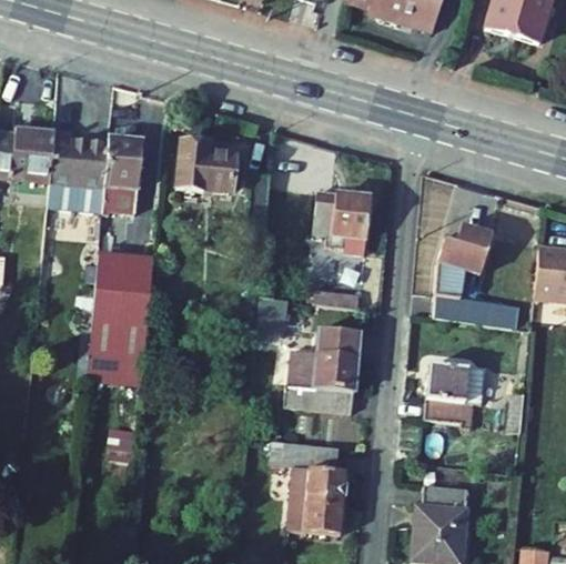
[(347,0),(347,1),(385,12),(383,18),(434,32),(441,8),(435,6),(436,0),(443,0),(347,0)]
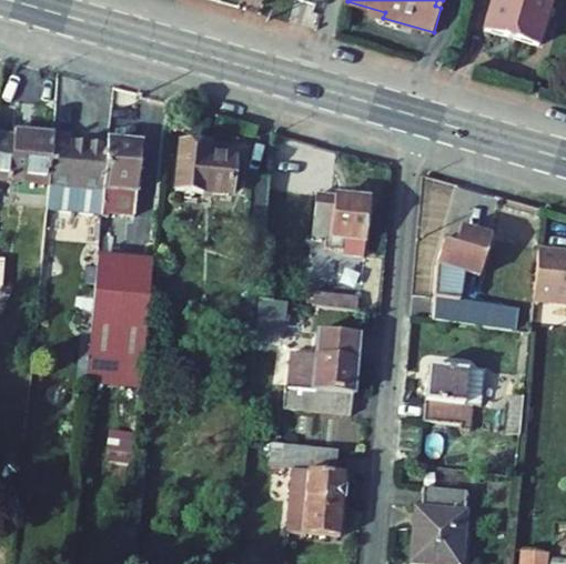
[(494,0),(486,28),(539,43),(552,0),(494,0)]
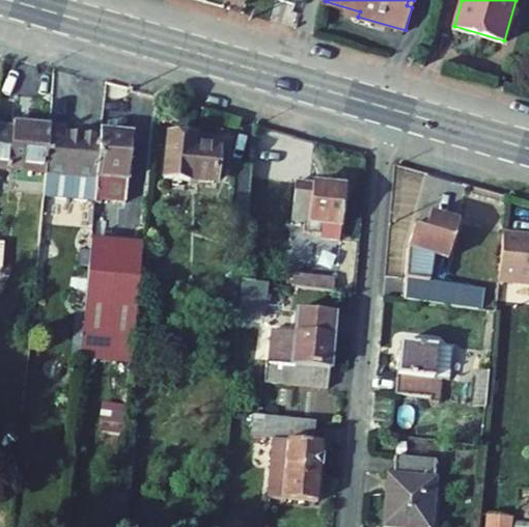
[(0,166),(47,171),(47,170),(51,122),(30,121),(29,128),(15,126),(0,123),(0,166)]
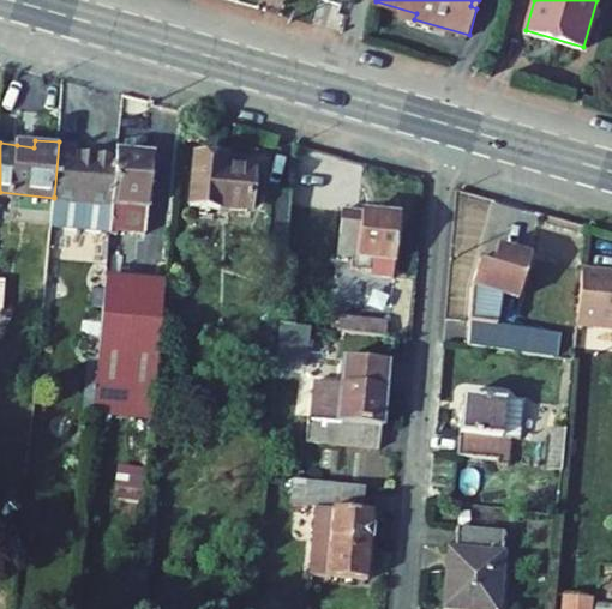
[(119,154),(78,150),(78,144),(59,142),(54,197),(114,202),(119,154)]
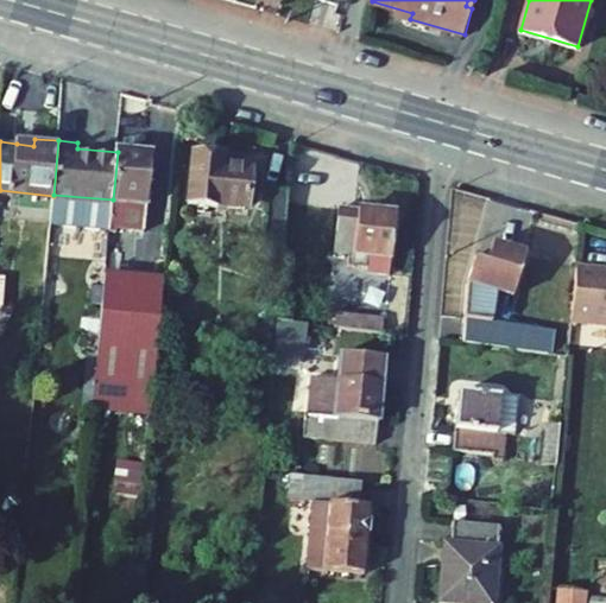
[(153,148),(118,146),(118,152),(113,200),(111,227),(118,229),(119,226),(146,229),(153,148)]
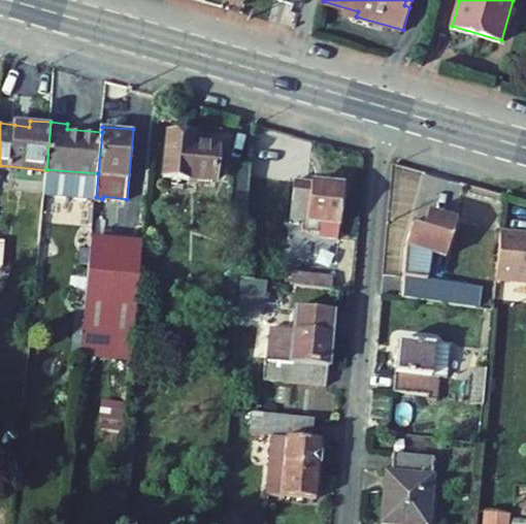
[(169,133),(165,172),(216,177),(218,148),(193,145),(194,135),(169,133)]
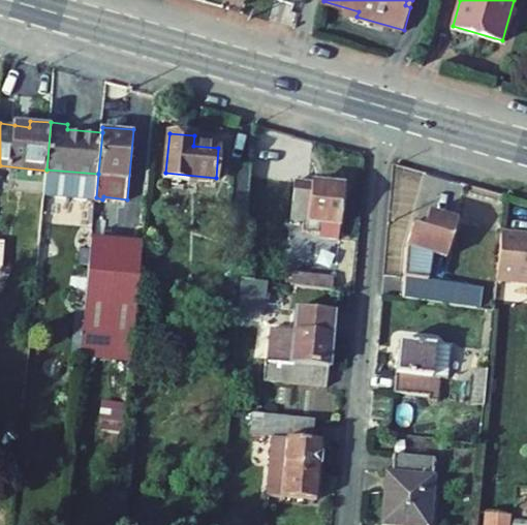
[(218,148),(219,137),(194,135),(193,146),(218,148)]
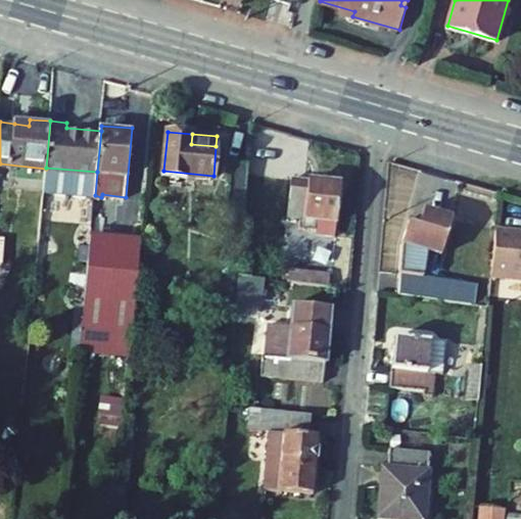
[(223,258),(241,261),(249,161),(232,159),(223,258)]
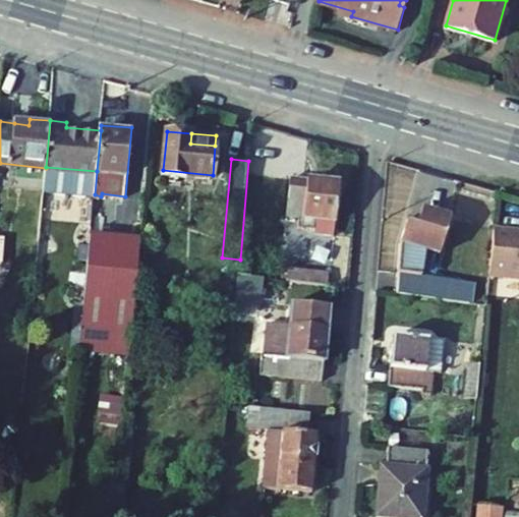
[(46,168),(44,190),(95,194),(97,171),(46,167),(46,168)]
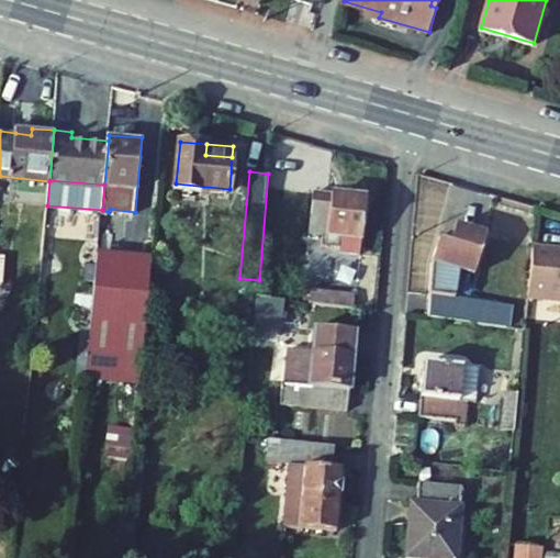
[(342,245),(343,235),(362,237),(367,196),(315,190),(311,232),(325,233),(324,243),(342,245)]
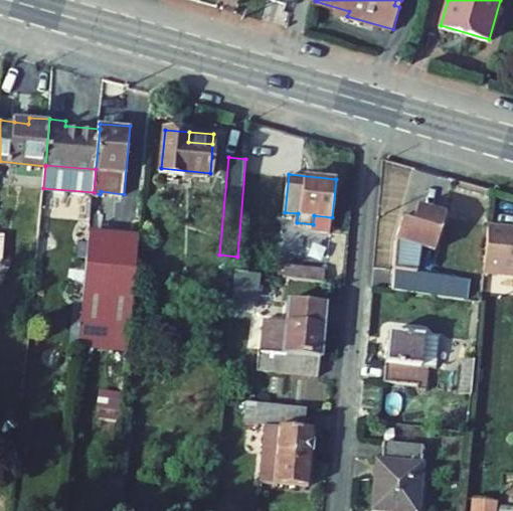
[(396,237),(392,288),(466,297),(469,278),(417,271),(421,244),(436,249),(447,213),(418,205),(413,221),(408,220),(406,227),(400,225),(396,237)]
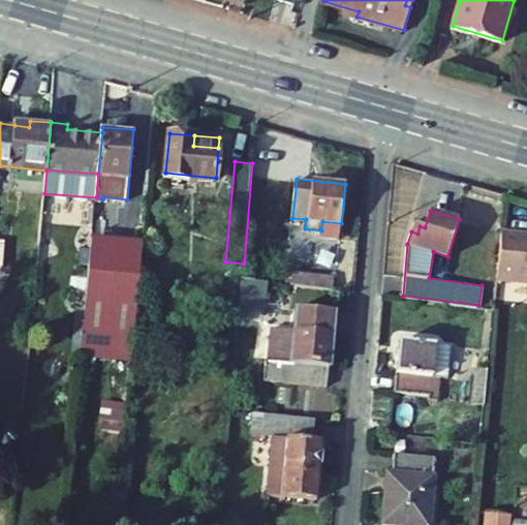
[(324,235),(339,237),(341,223),(322,221),(321,230),(324,235)]
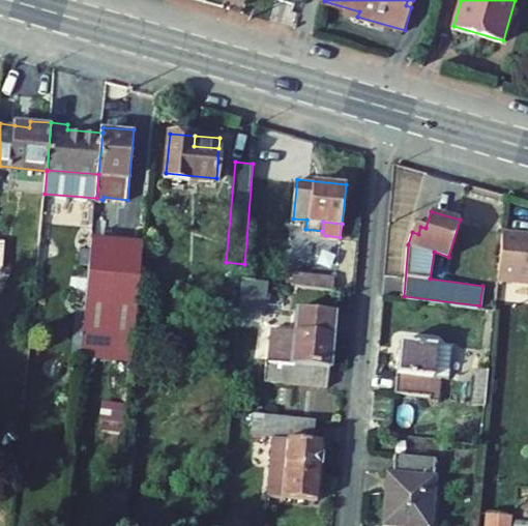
[(420,227),(414,225),(412,232),(418,234),(420,227)]
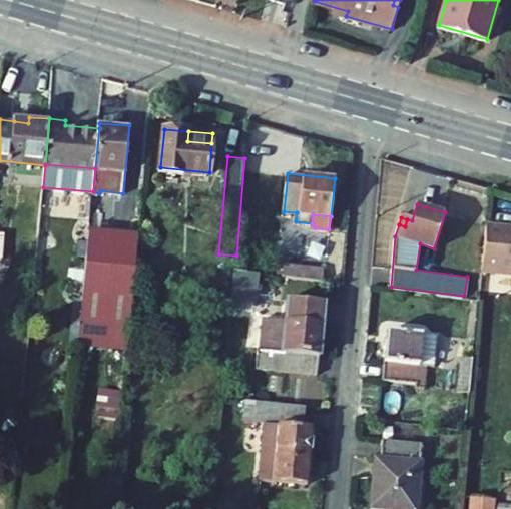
[(487,224),(483,268),(510,270),(510,227),(505,228),(505,226),(487,224)]
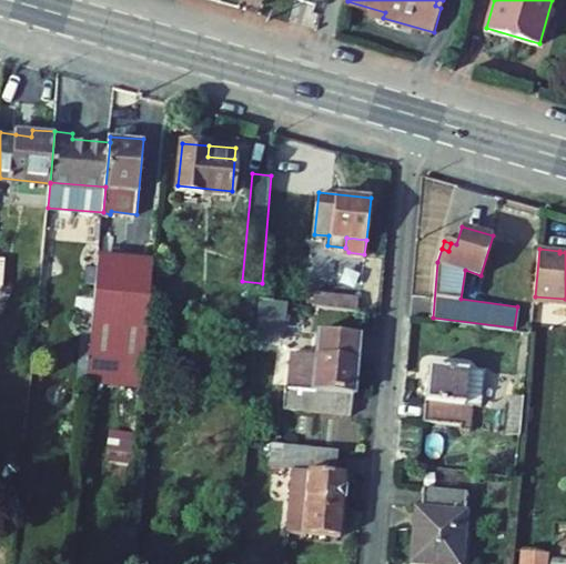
[(154,262),(99,257),(88,378),(143,382),(152,285),(153,270),(154,262)]
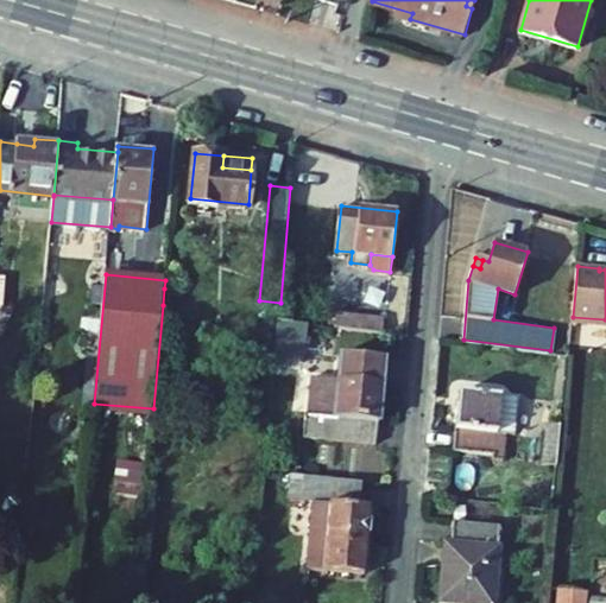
[(163,305),(171,306),(174,289),(164,289),(163,305)]
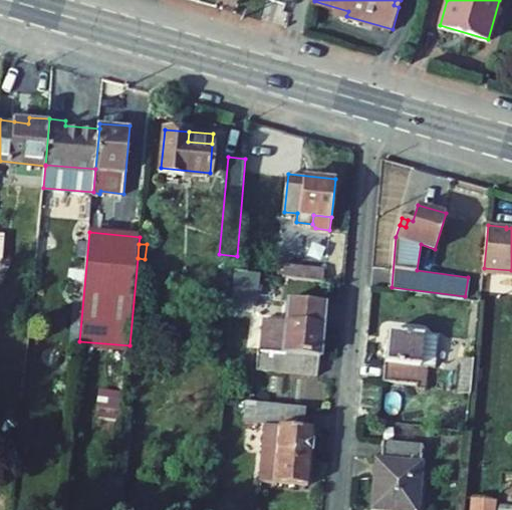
[(286,261),(284,274),(324,279),(326,266),(286,261)]
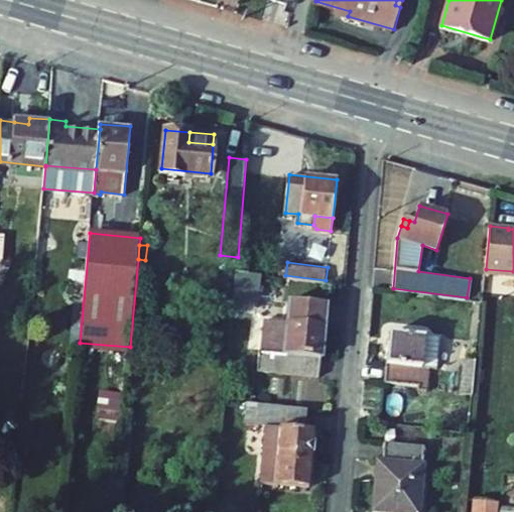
[(233,309),(241,309),(242,296),(248,297),(250,270),(237,269),(233,309)]
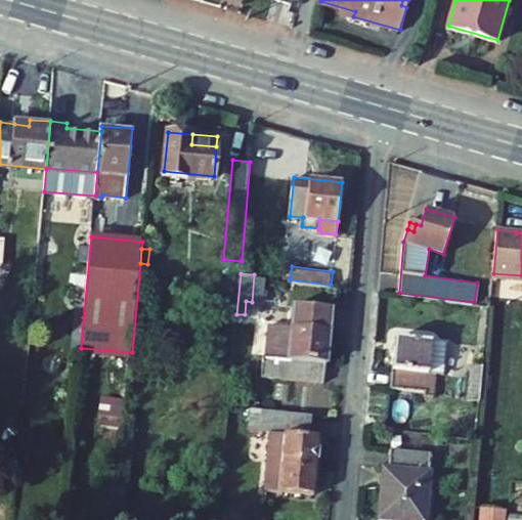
[(269,322),(263,375),(325,380),(333,306),(294,303),(292,325),(269,322)]
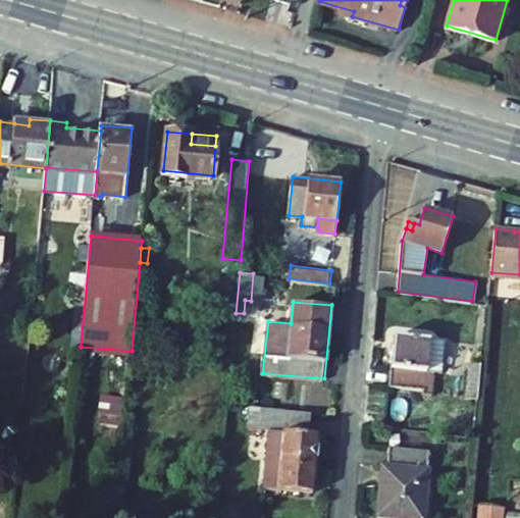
[(394,334),(390,385),(424,389),(424,394),(433,395),(435,370),(427,369),(430,338),(394,334)]
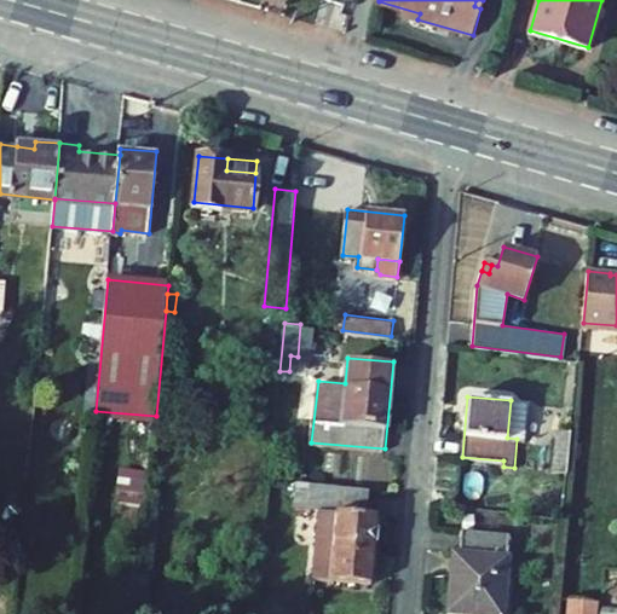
[(525,440),(529,401),(511,400),(507,438),(517,439),(525,440)]
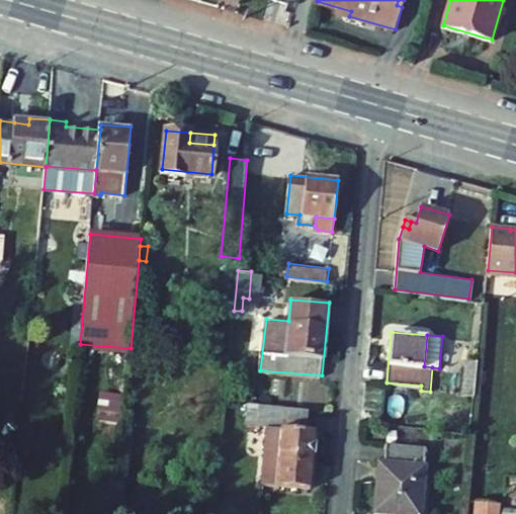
[(466,358),(463,394),(475,395),(479,359),(466,358)]
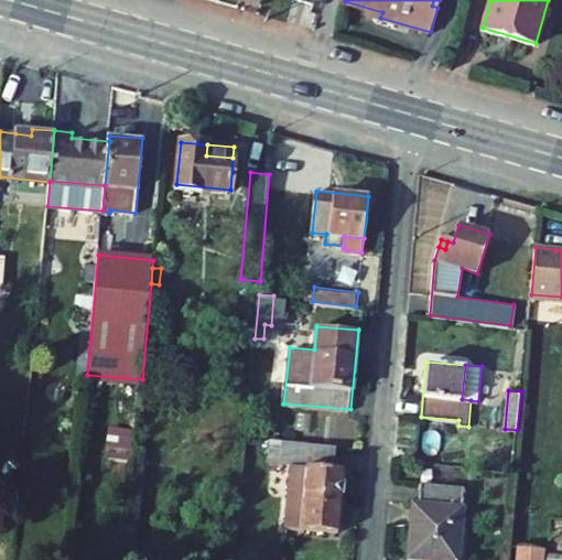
[(271,438),(269,462),(280,463),(282,440),(271,438)]
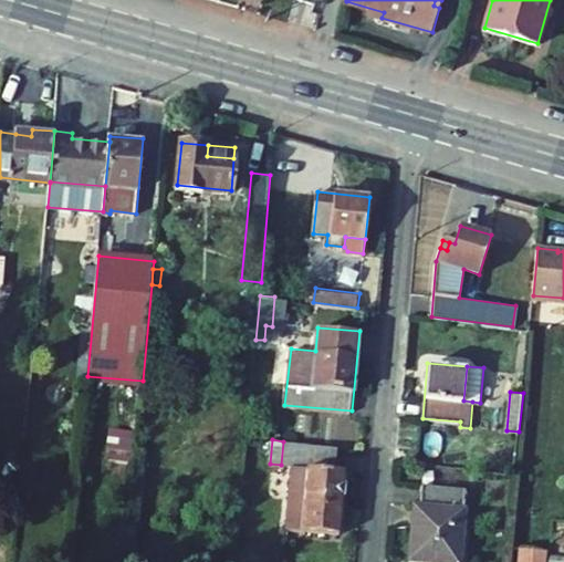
[(289,528),(340,532),(345,470),(335,470),(338,448),(283,441),(281,465),(294,466),(289,528)]
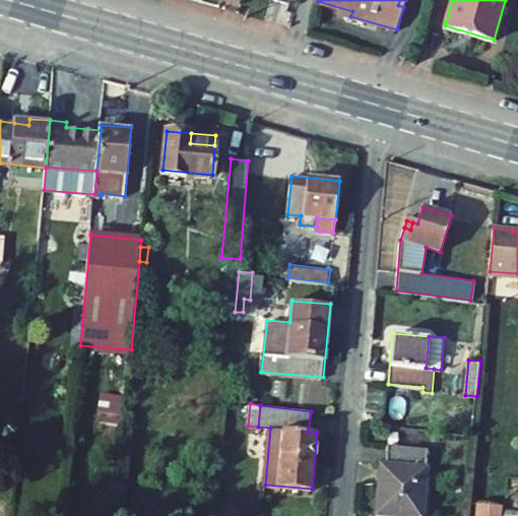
[(59,454),(70,444),(60,433),(49,443),(59,454)]
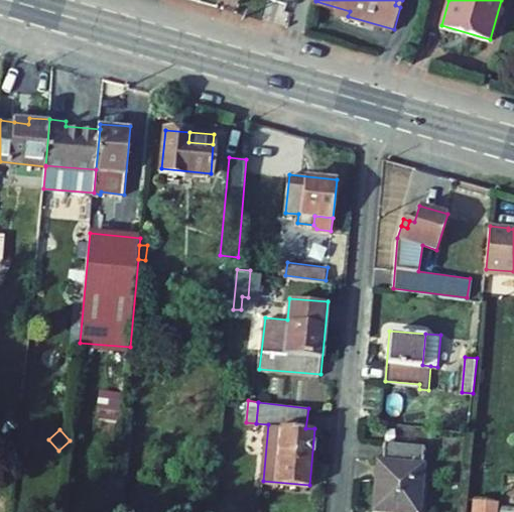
[(380,459),(376,510),(398,511),(409,511),(420,511),(426,444),(385,441),(383,460),(380,459)]
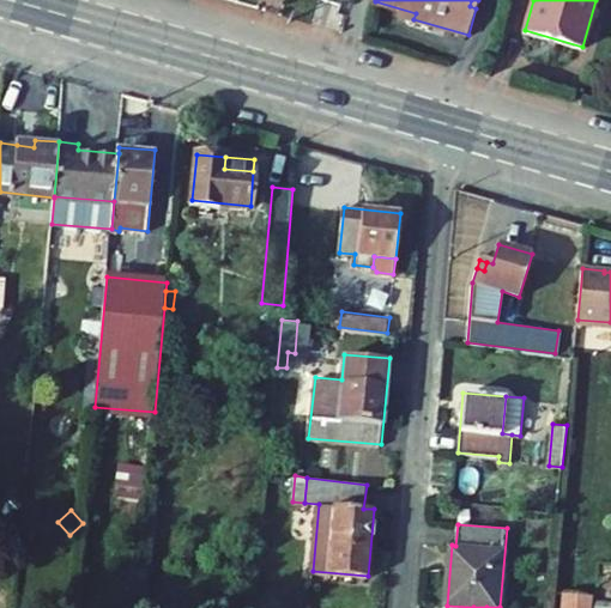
[(566,607),(592,607),(594,596),(567,594),(566,607)]
